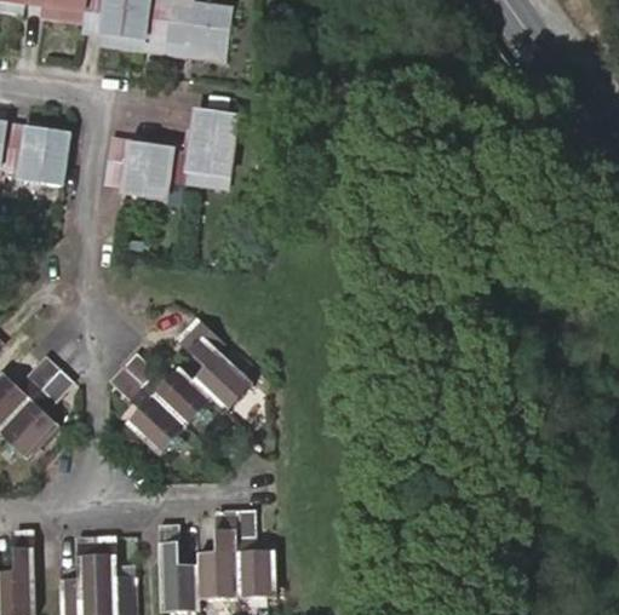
[(23,0),(3,0),(1,7),(22,10),(23,0)]
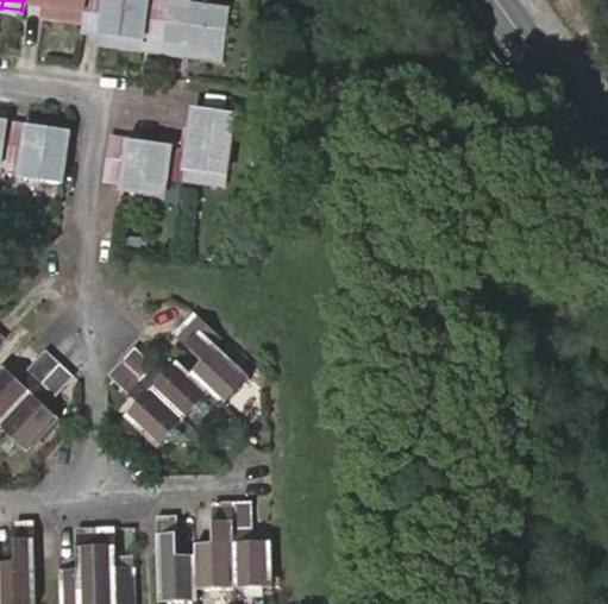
[(23,0),(43,2),(63,5),(62,16),(83,18),(86,0),(23,0)]
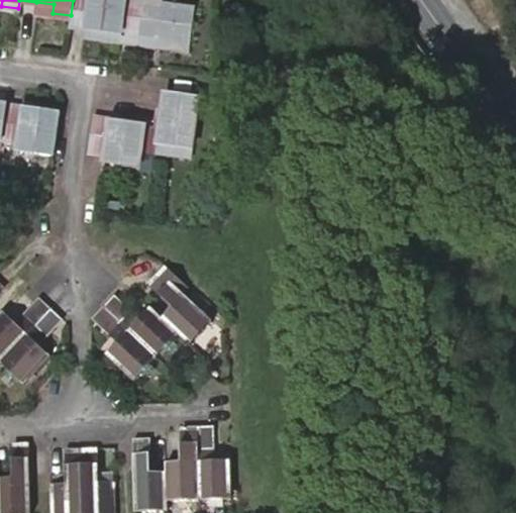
[(120,39),(125,0),(73,0),(71,15),(70,23),(87,26),(103,28),(102,37),(120,39)]
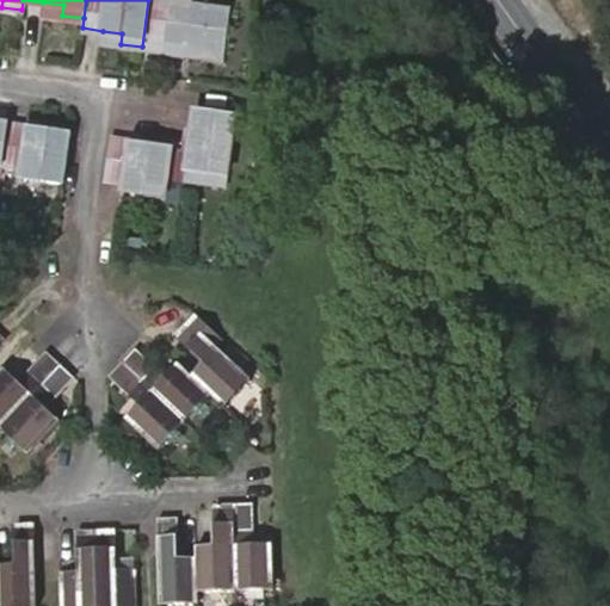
[(148,0),(142,47),(183,53),(184,42),(204,45),(203,56),(223,59),(230,8),(191,2),(170,0),(148,0)]
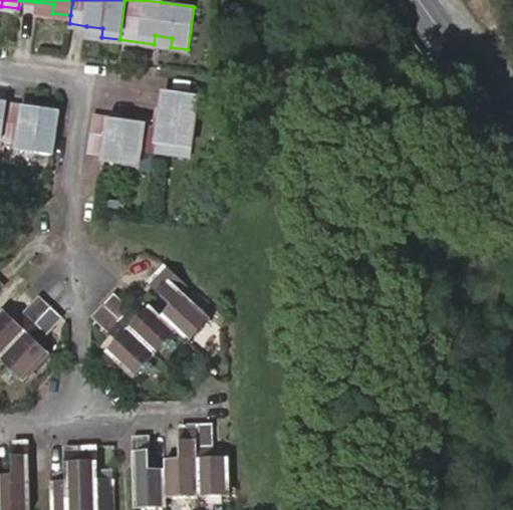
[(53,4),(36,2),(35,10),(52,13),(53,4)]
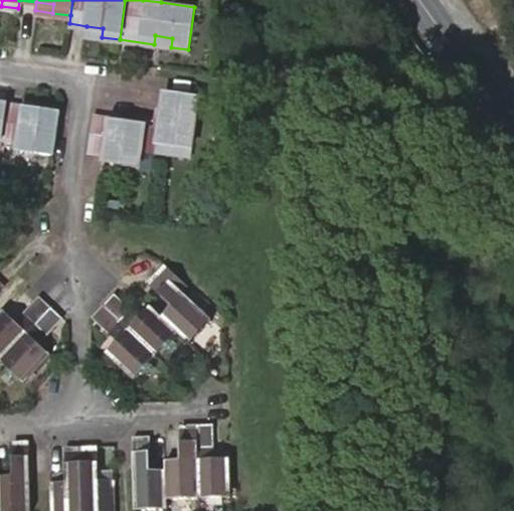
[(103,28),(87,26),(84,34),(102,37),(103,28)]
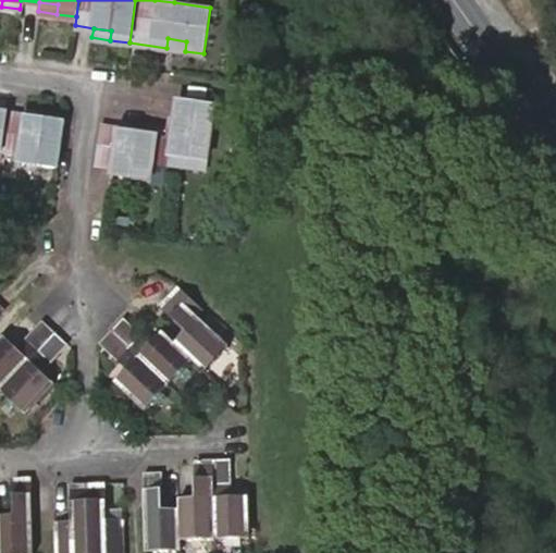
[(168,38),(167,48),(185,51),(186,41),(168,38)]
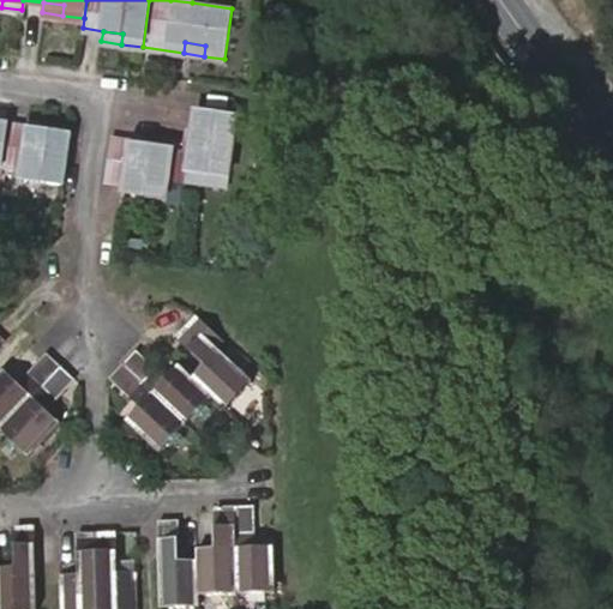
[(228,174),(236,114),(197,108),(191,148),(187,178),(206,181),(208,170),(228,174)]
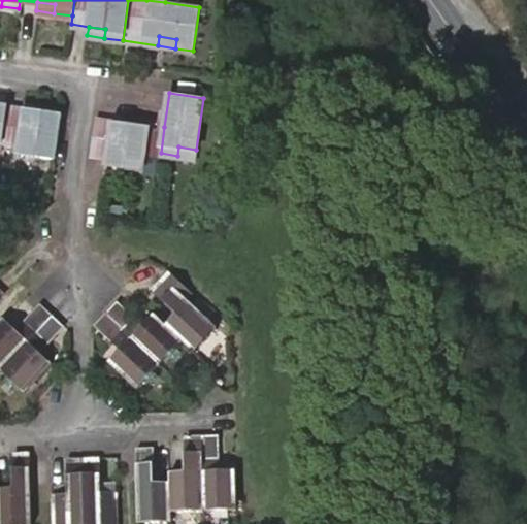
[(22,106),(41,109),(42,102),(23,99),(22,106)]
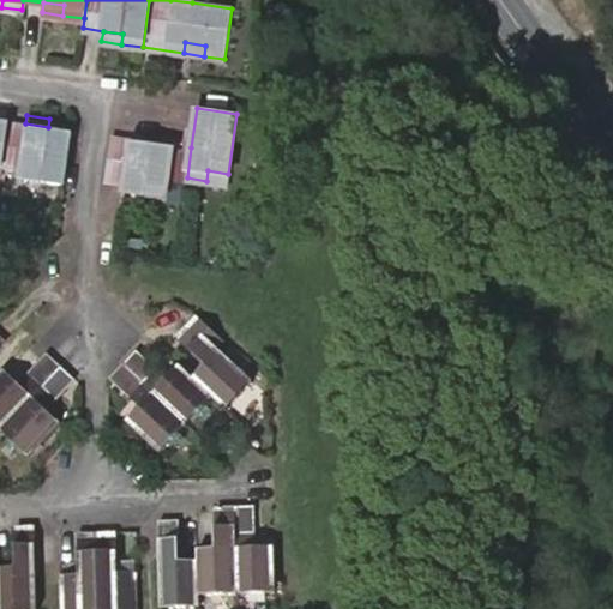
[(22,175),(61,181),(68,131),(48,127),(25,124),(8,121),(4,161),(24,164),(22,175)]
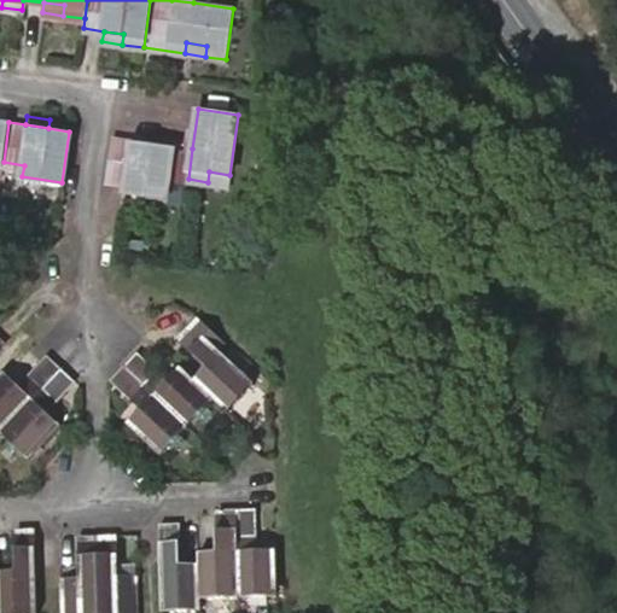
[(166,197),(173,145),(112,138),(108,177),(127,180),(126,191),(166,197)]
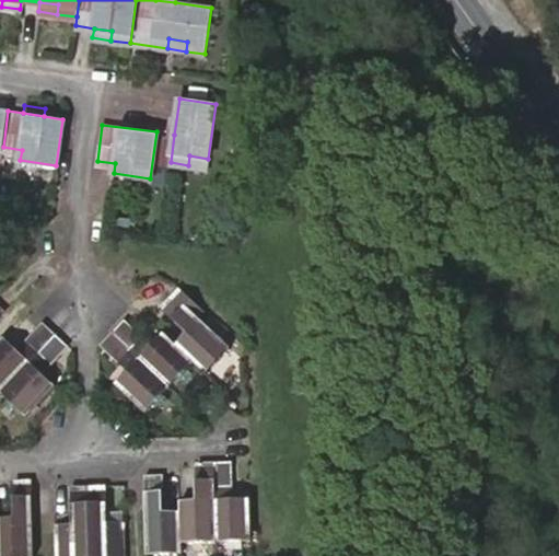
[(207,169),(208,159),(189,155),(188,165),(207,169)]
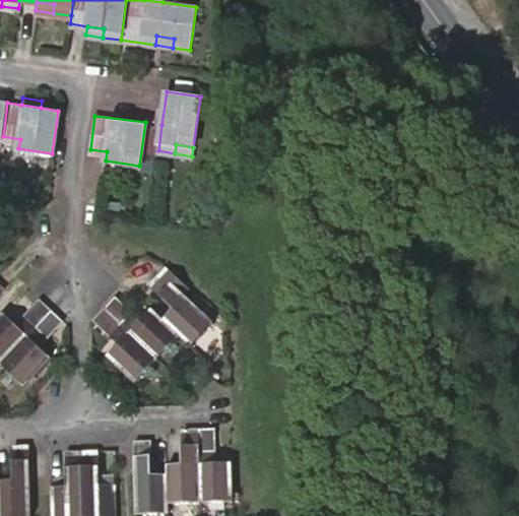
[(168,286),(174,279),(161,269),(155,274),(168,286)]
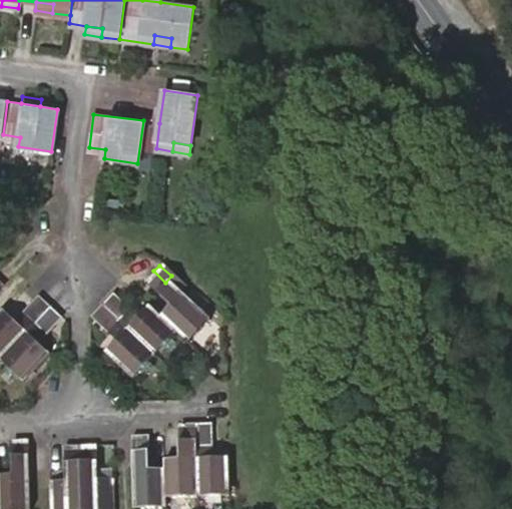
[(177,294),(182,287),(171,276),(165,283),(153,271),(143,283),(164,302),(164,310),(161,313),(178,330),(190,340),(208,322),(177,294)]
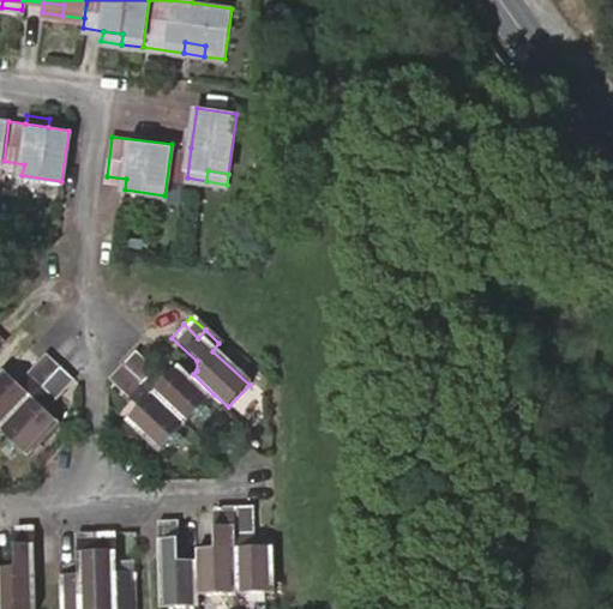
[(161,373),(134,349),(124,361),(188,421),(214,395),(193,374),(179,361),(169,372),(161,373)]
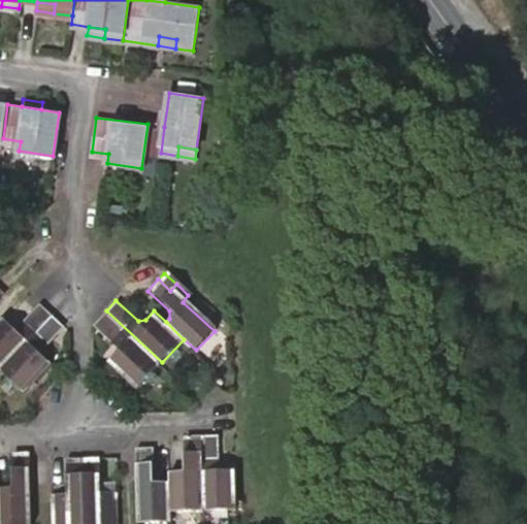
[(11,324),(4,316),(0,320),(0,366),(52,313),(40,301),(20,323),(11,324)]
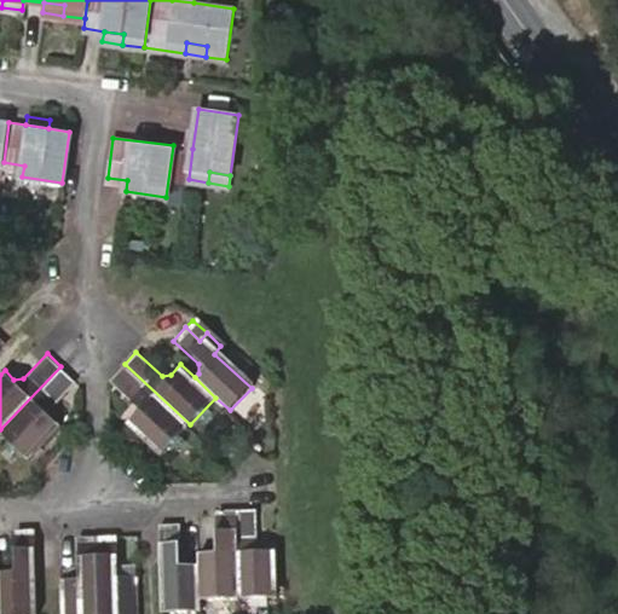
[(190,424),(125,364),(111,378),(137,403),(138,411),(128,421),(165,453),(190,424)]
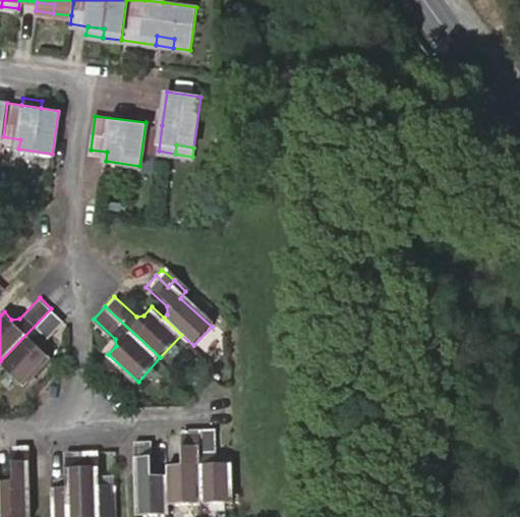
[(51,308),(0,361),(0,363),(21,385),(50,356),(42,348),(42,340),(62,319),(51,308)]
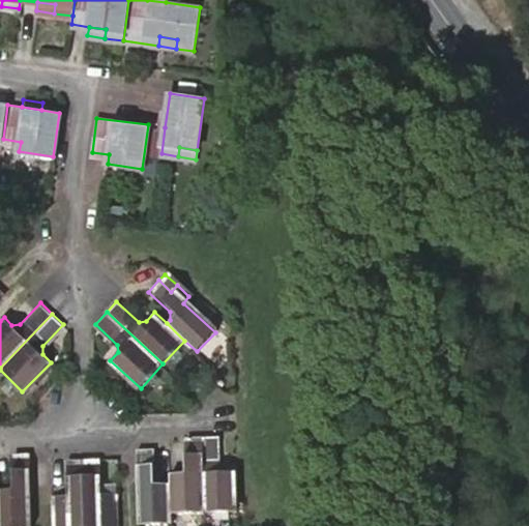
[(206,509),(238,508),(237,469),(225,469),(221,464),(218,434),(204,435),(206,509)]
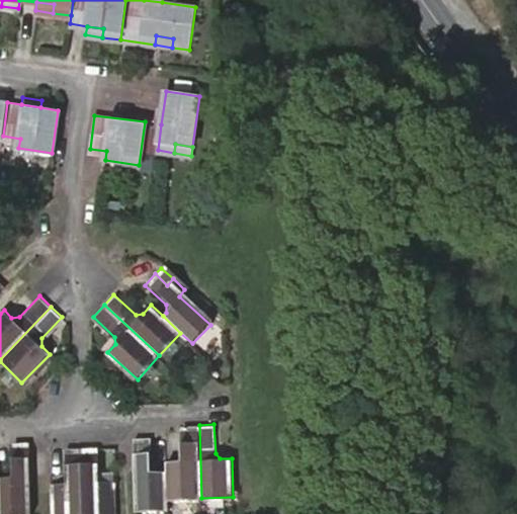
[(167,499),(201,498),(199,425),(183,426),(184,454),(179,459),(166,459),(166,470),(167,499)]
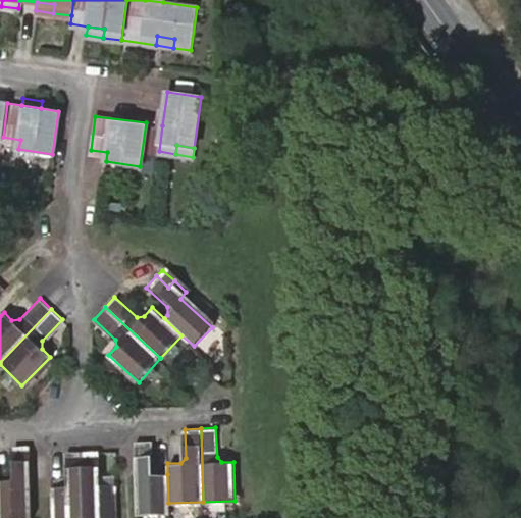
[(135,441),(138,514),(168,514),(168,503),(167,474),(157,474),(151,468),(150,439),(135,441)]
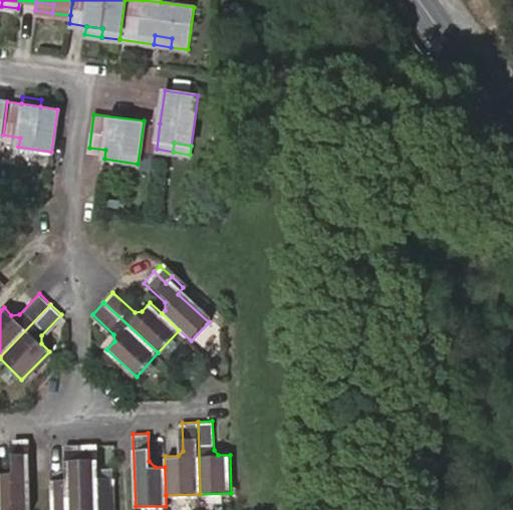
[(0,509),(30,509),(29,437),(13,438),(15,468),(10,473),(0,472),(0,509)]
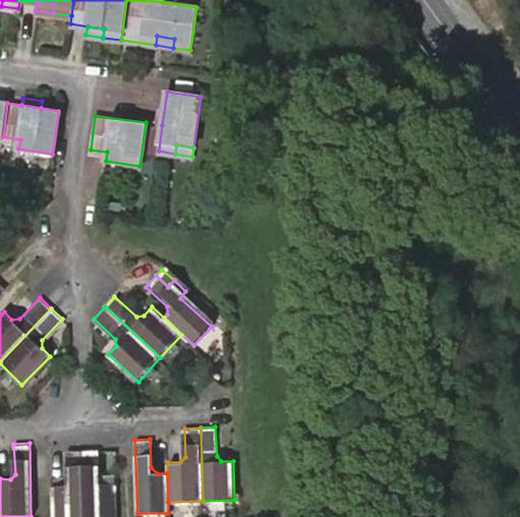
[(83,450),(84,516),(116,516),(115,482),(105,482),(99,477),(98,449),(83,450)]
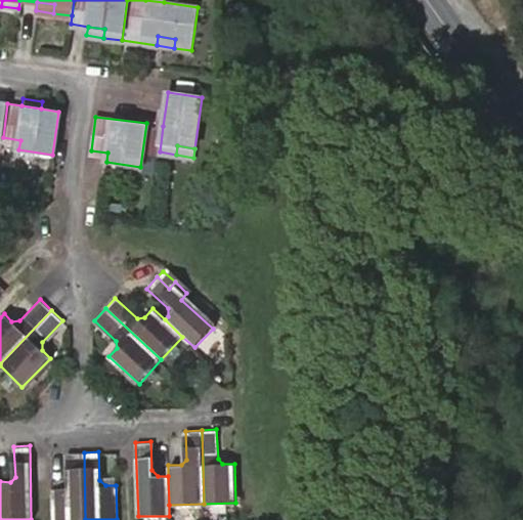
[(51,487),(52,519),(85,519),(84,452),(67,453),(69,481),(62,487),(51,487)]
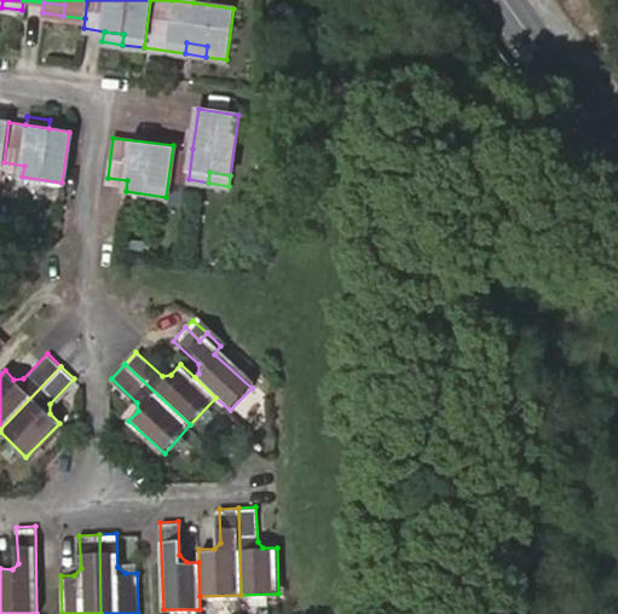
All buildings are outlined.
